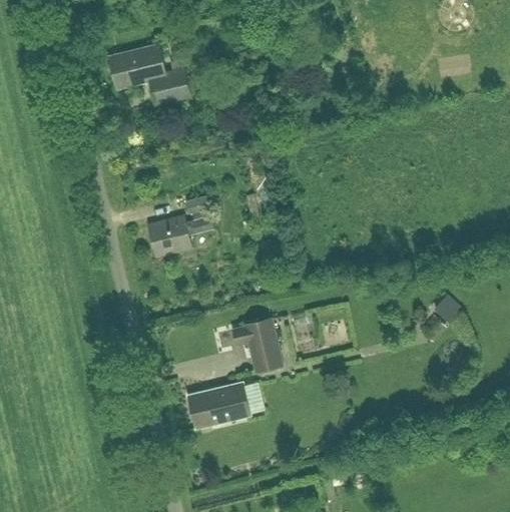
[(182,69),(163,74),(156,44),(106,56),(114,89),(147,82),(153,106),(189,98),(182,69)]
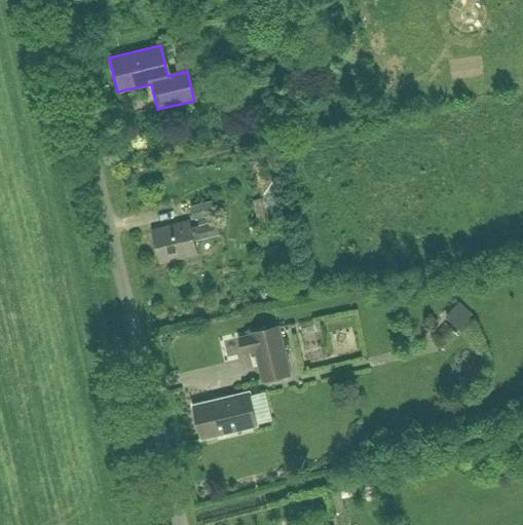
[(192,221),(212,216),(209,203),(189,209),(192,221)]
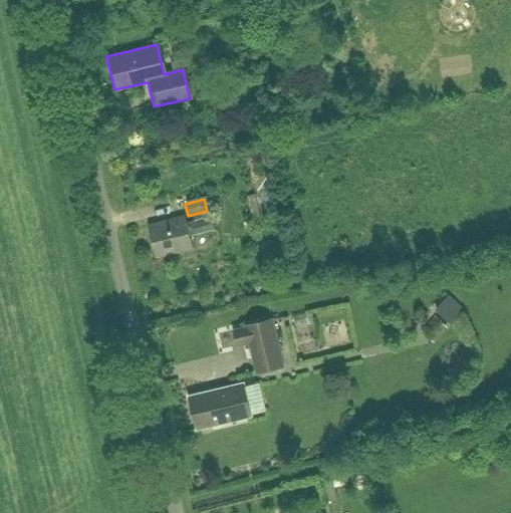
[(209,216),(186,222),(189,236),(213,230),(209,216)]
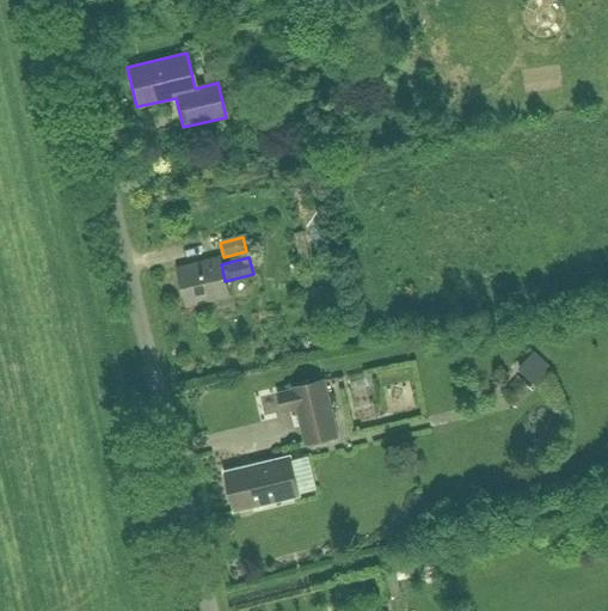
[(183,307),(225,298),(216,258),(173,268),(183,307)]
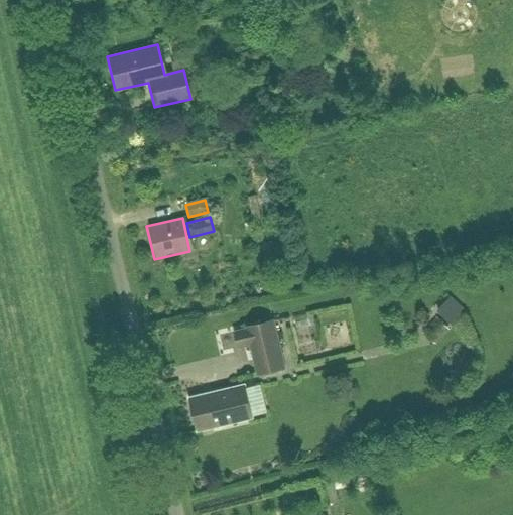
[(433,318),(419,334),(432,345),(446,330),(433,318)]
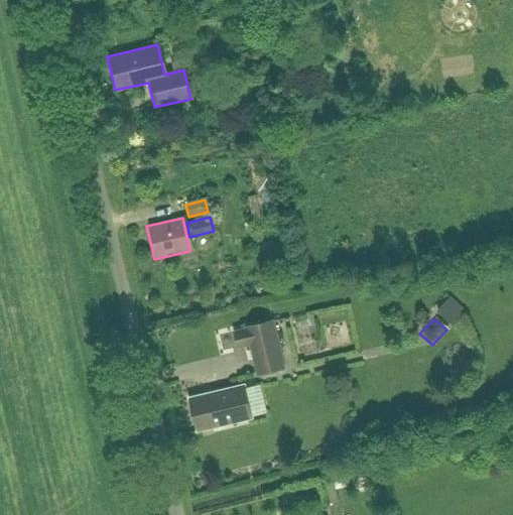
[(256,376),(283,370),(273,323),(246,329),(231,332),(235,349),(249,346),(256,376)]
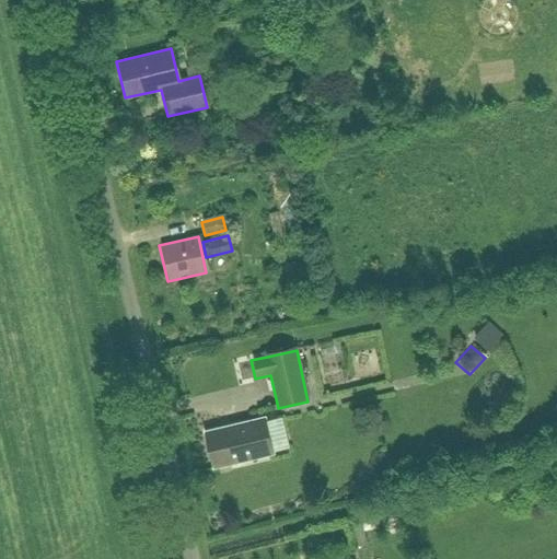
[(267,418),(270,451),(288,449),(283,417),(267,418)]
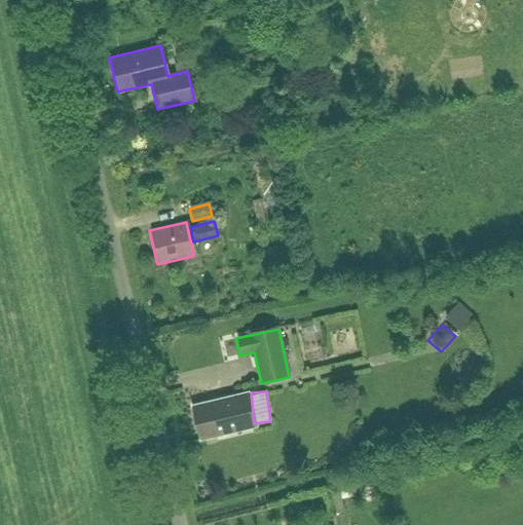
[(247,394),(192,406),(199,440),(254,428),(247,394)]
